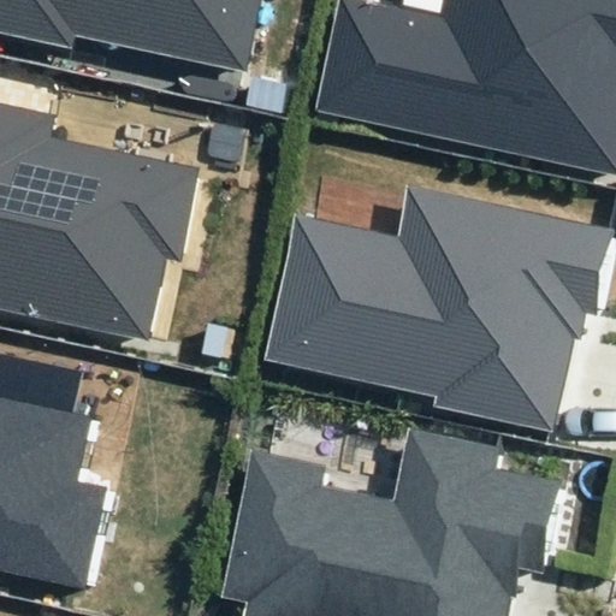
[(0,0),(0,31),(72,47),(76,34),(244,70),(259,0),(0,0)]
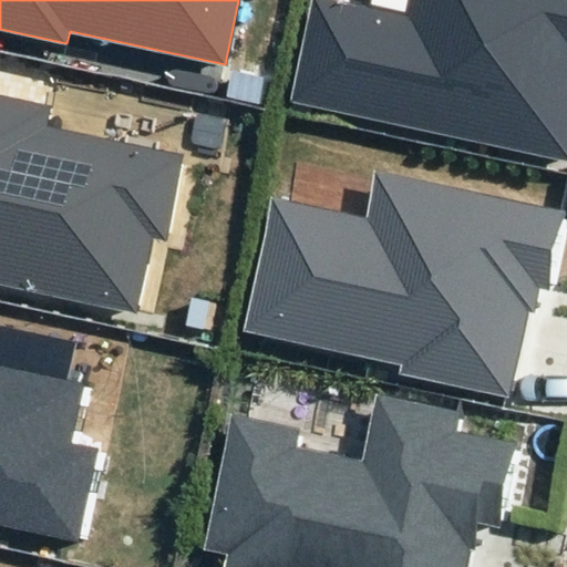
[(566,0),(411,0),(408,16),(333,0),(312,0),(290,103),(566,162),(566,0)]
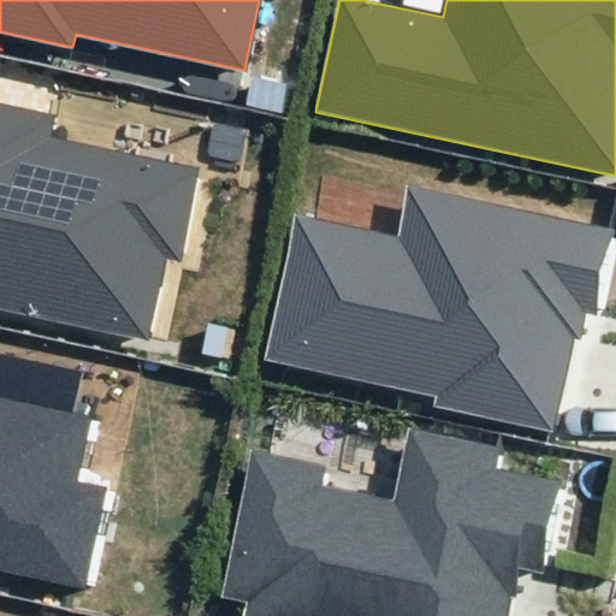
[(0,306),(149,338),(166,256),(181,259),(200,167),(53,137),(58,113),(0,101),(0,306)]
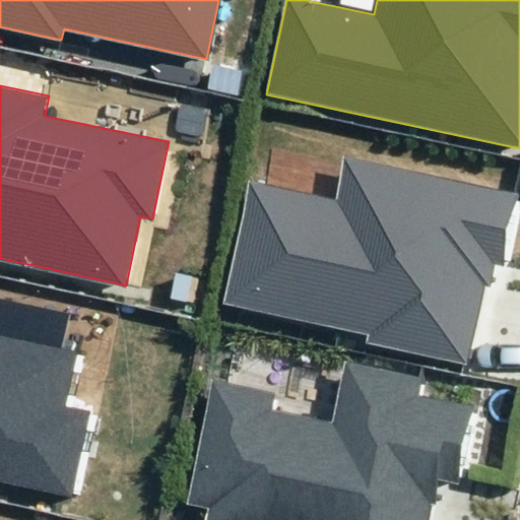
[(519,207),(519,195),(346,159),(337,201),(250,183),(223,305),(368,335),(367,342),(469,365),(485,285),(490,286),(495,263),(508,265),(519,207)]
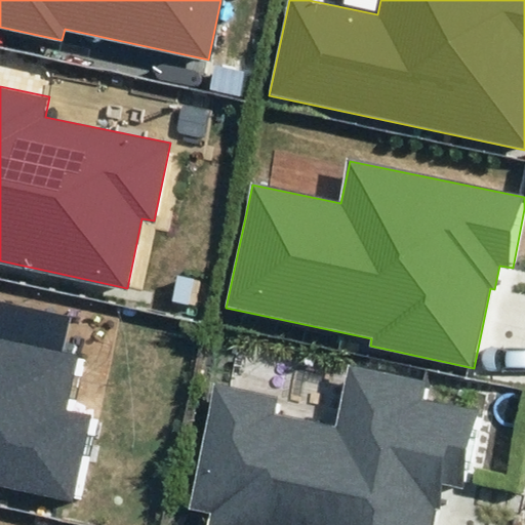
[(0,489),(84,509),(106,413),(67,405),(77,357),(0,338),(0,489)]
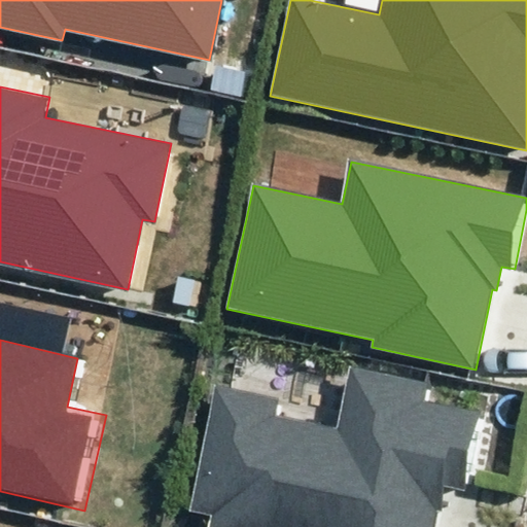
[(436,526),(445,493),(472,498),(490,420),(422,405),(426,387),(353,371),(339,433),(273,419),(277,399),(216,386),(188,510),(212,515),(209,526),(436,526)]
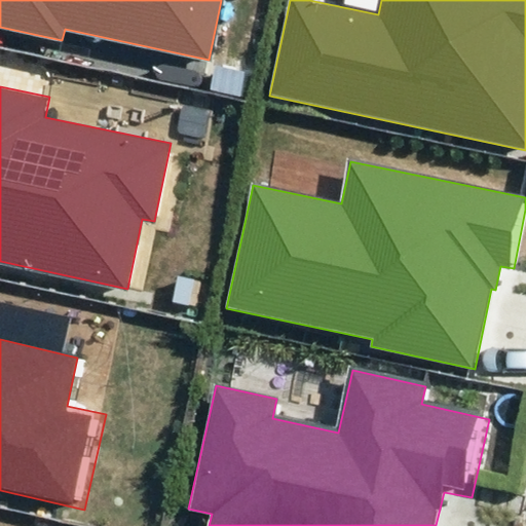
All buildings are outlined.
